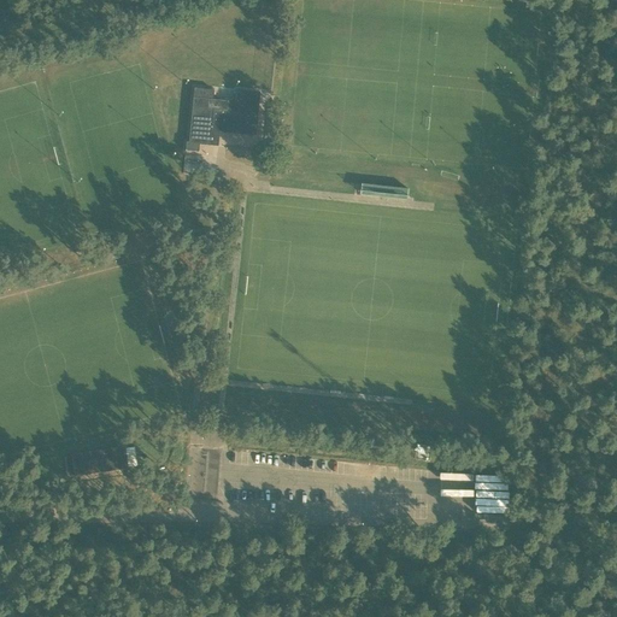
[(215,146),(218,146),(219,133),(256,136),(257,115),(259,93),(236,90),(235,103),(228,101),(213,100),(215,90),(194,89),(189,144),(187,142),(186,151),(197,152),(198,144),(215,146)]
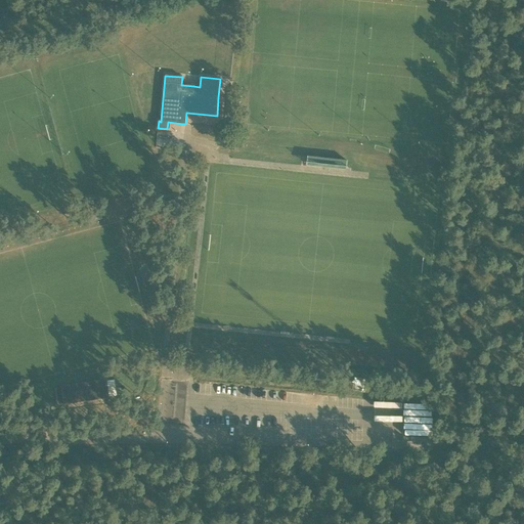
[(346,171),(348,161),(307,156),(305,165),(346,171)]
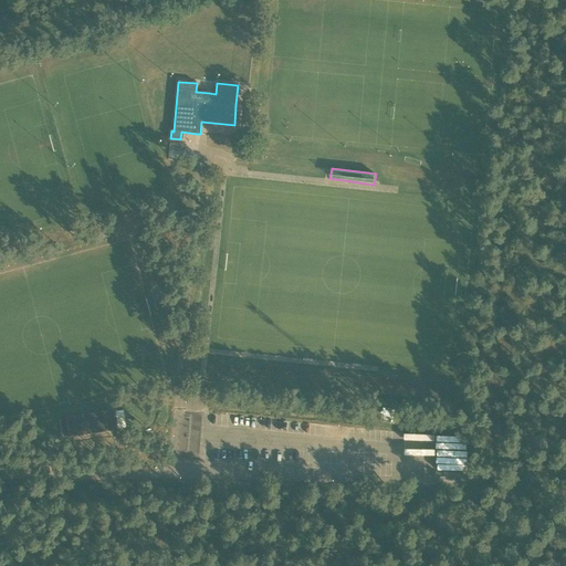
[(65,417),(66,427),(69,438),(117,431),(116,423),(117,423),(116,422),(115,410),(65,417)]
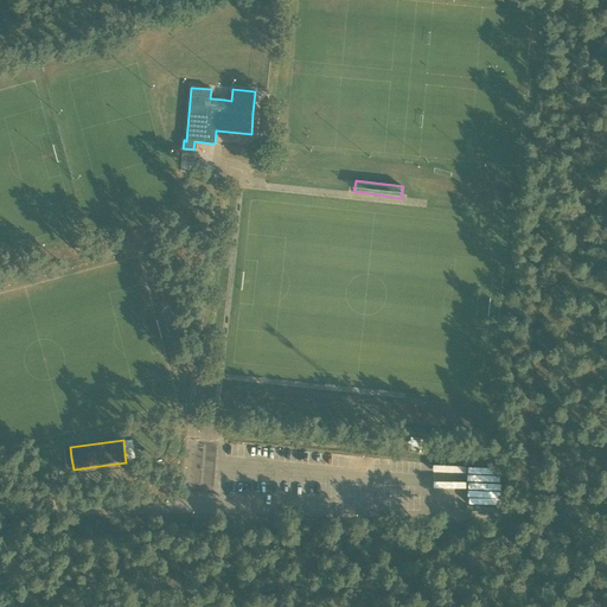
[(500,511),(500,475),(468,475),(468,511),(500,511)]
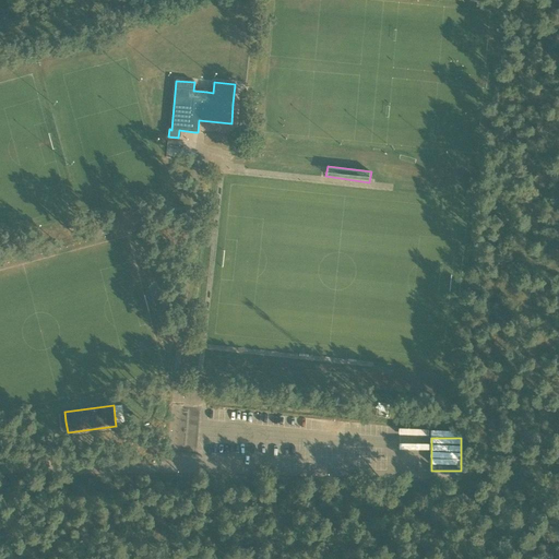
[(427,444),(402,445),(402,458),(428,456),(427,444)]
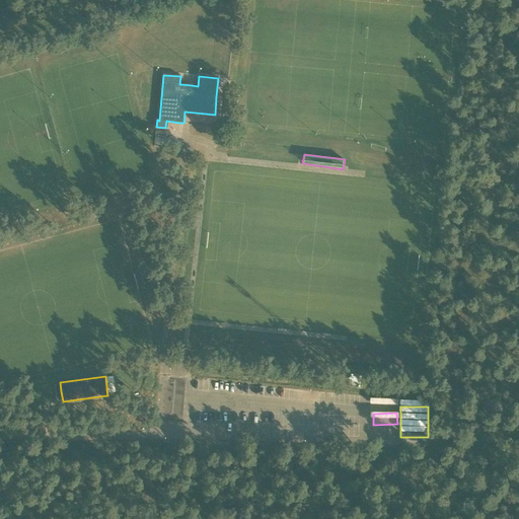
[(339,425),(364,425),(364,417),(339,416),(339,425)]
